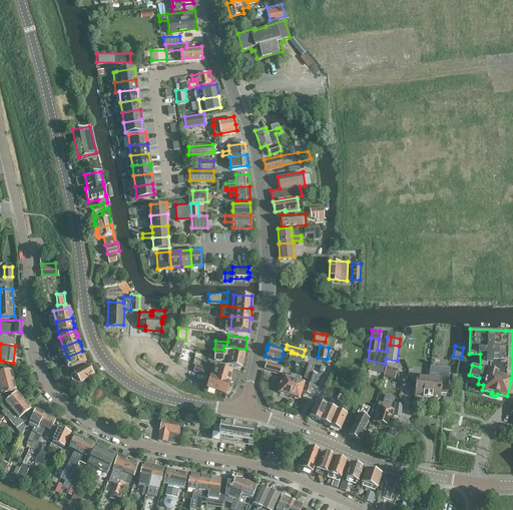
[(229,354),(227,362),(242,365),(245,350),(229,347),(224,347),(223,351),(214,350),(214,358),(223,358),(223,353),(229,354)]
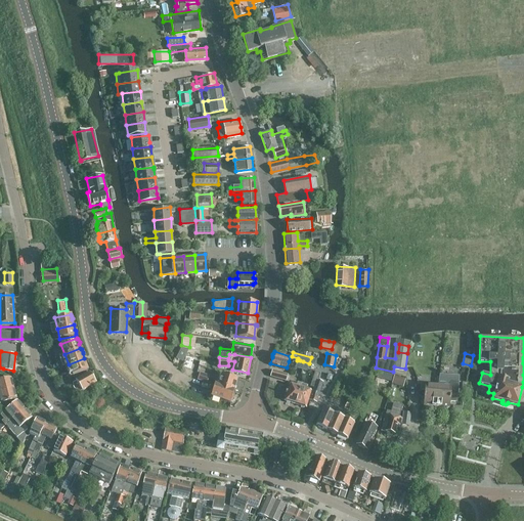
[(84,358),(69,364),(73,375),(88,368),(88,367),(88,366),(87,362),(86,362),(84,358)]
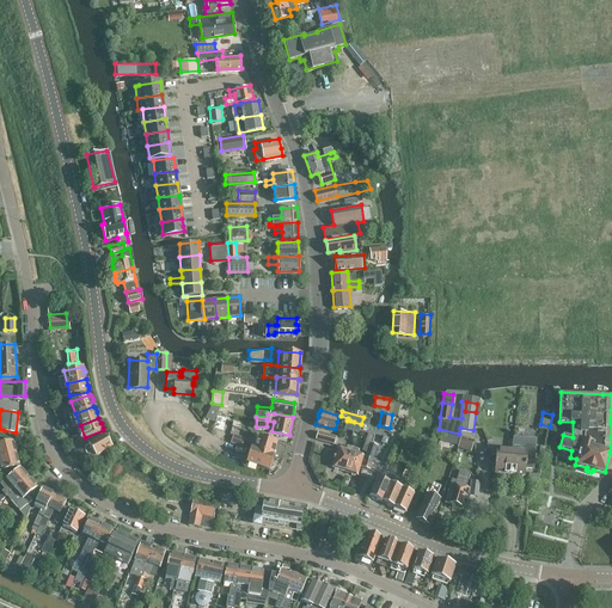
[(336,436),(318,430),(316,437),(334,442),(336,436)]
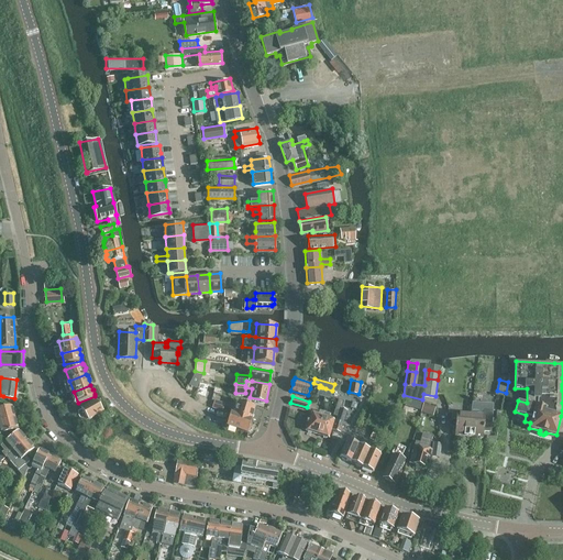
[(340,407),(343,399),(338,397),(333,413),(338,415),(333,428),(340,430),(346,409),(340,407)]
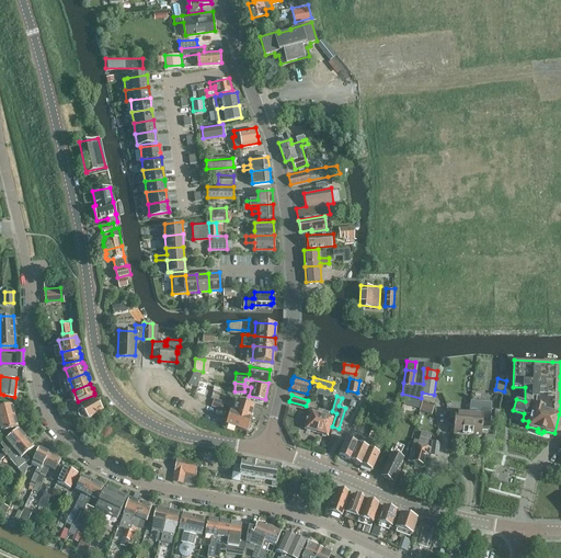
[(95,397),(81,407),(88,418),(103,408),(95,397)]
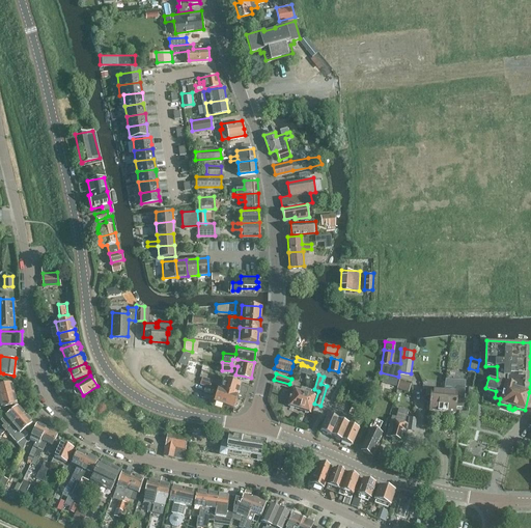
[(201,377),(200,383),(210,386),(212,380),(201,377)]
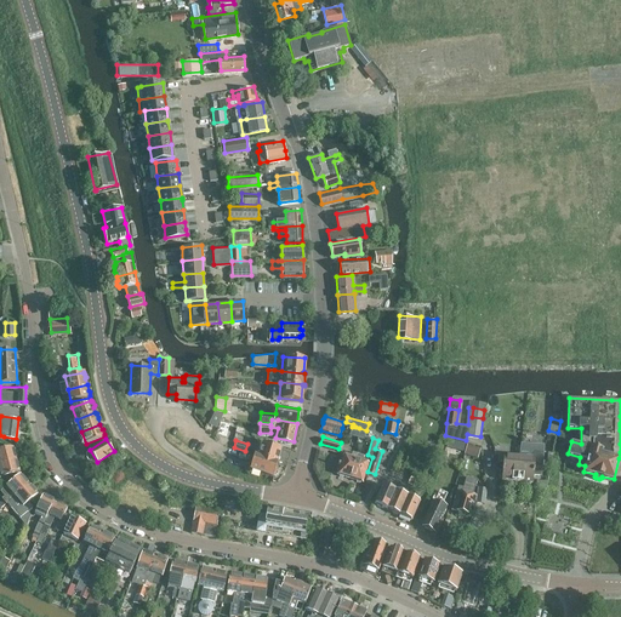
[(263,441),(258,455),(277,461),(280,446),(263,441)]
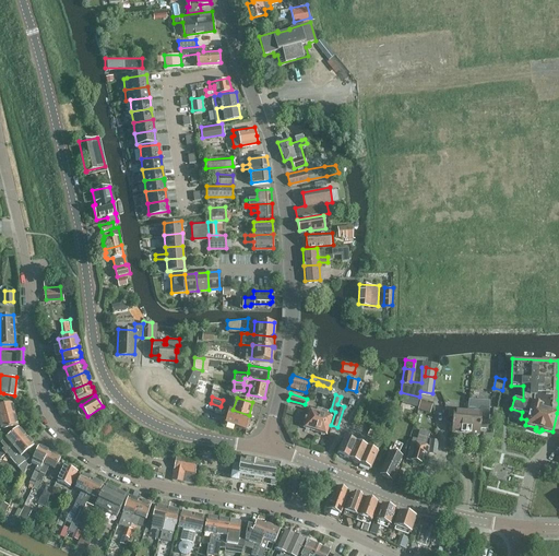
[(0,416),(14,413),(12,401),(1,404),(0,400),(0,416)]
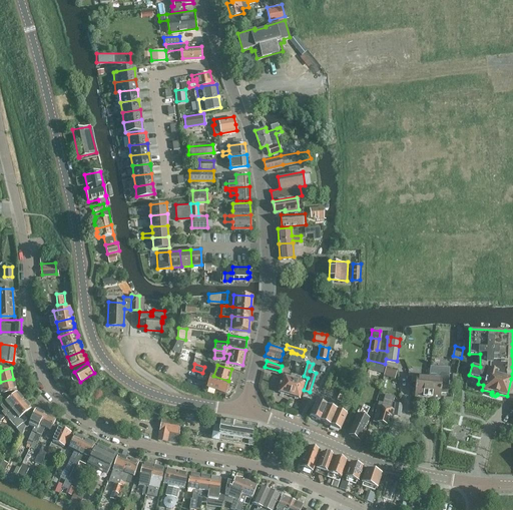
[(386,367),(384,374),(394,377),(396,370),(386,367)]
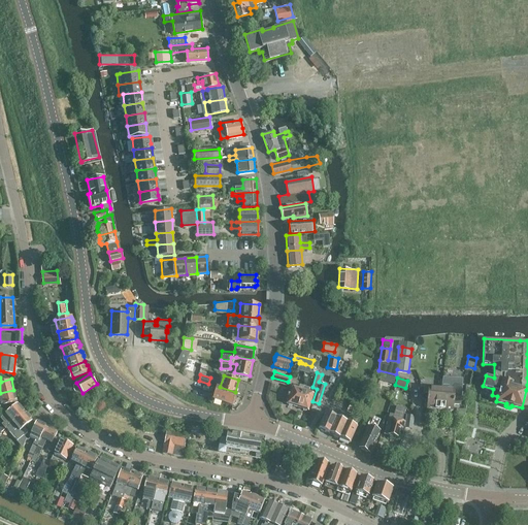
[(441,386),(439,407),(444,408),(446,409),(450,411),(451,408),(453,408),(453,401),(460,401),(462,383),(453,382),(450,387),(450,388),(441,387),(441,386)]
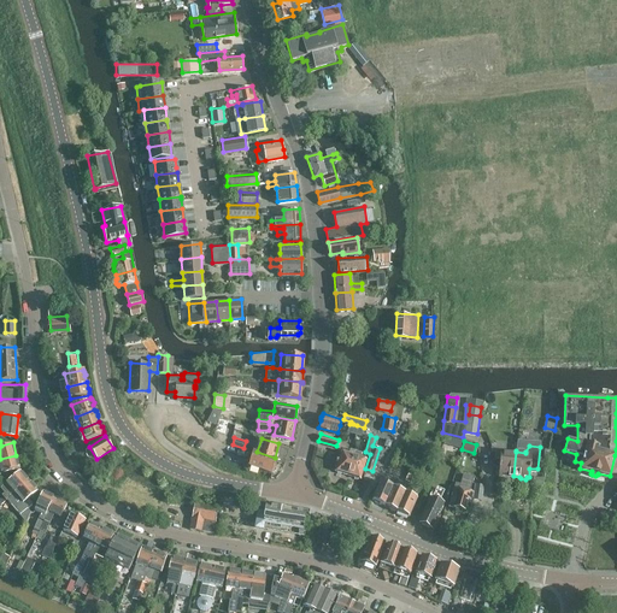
[(341,471),(347,473),(354,452),(354,451),(350,448),(348,453),(340,451),(335,469),(336,470),(338,471),(340,472),(341,471)]
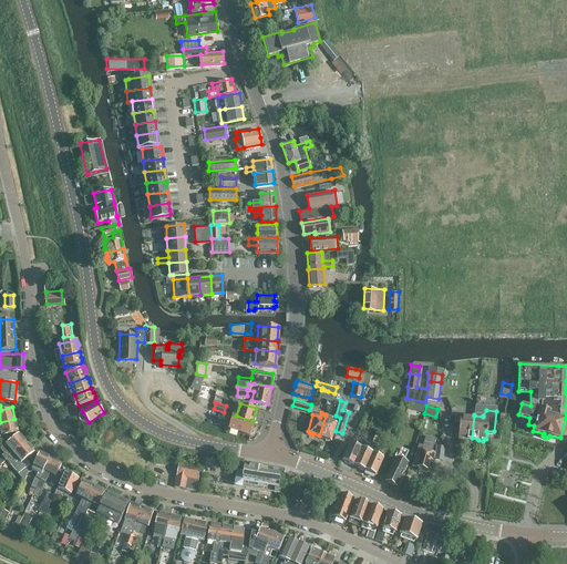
[(466,438),(472,438),(474,414),(455,413),(455,420),(460,420),(459,427),(459,429),(456,428),(455,436),(459,436),(459,437),(460,438),(461,439),(465,439),(466,438)]
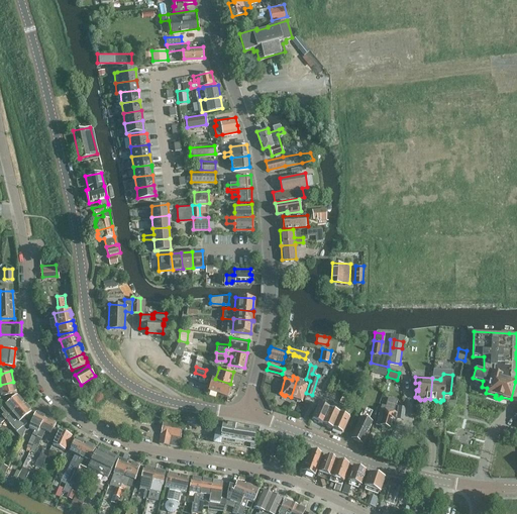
[(230,384),(215,379),(211,378),(208,390),(227,396),(231,384),(230,384)]
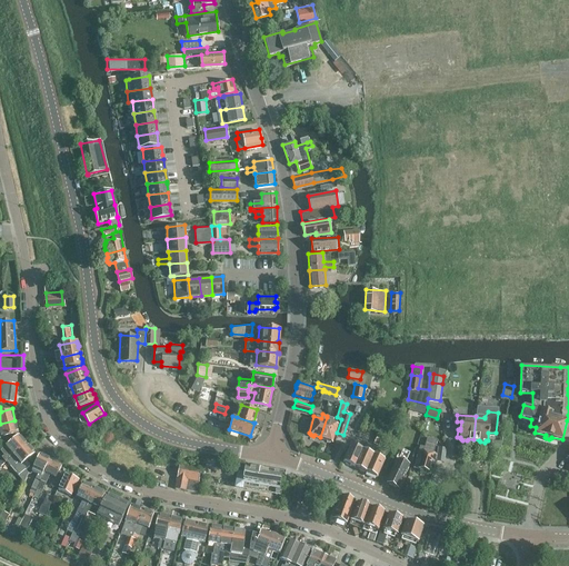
[(327,417),(320,437),(326,438),(327,439),(329,440),(330,439),(332,440),(338,424),(330,421),(331,417),(327,416),(327,417)]
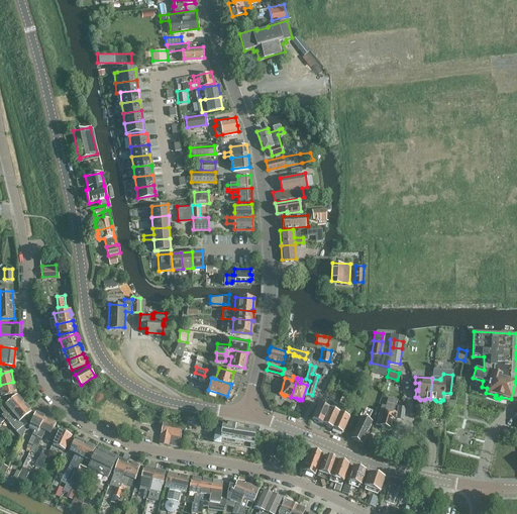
[(13,382),(0,385),(0,392),(1,396),(16,392),(13,382)]
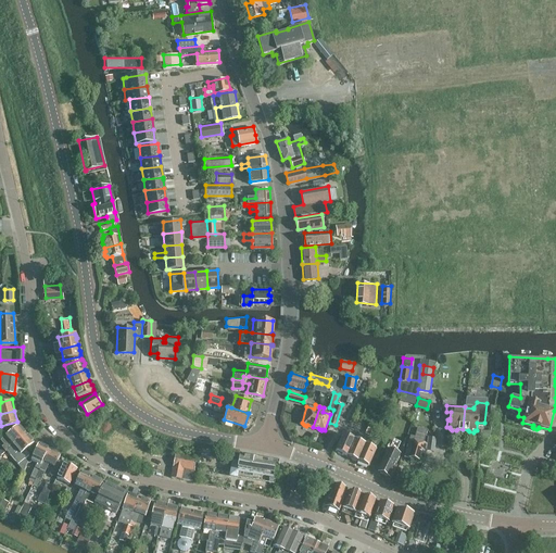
[(0,453),(7,449),(26,432),(19,424),(5,435),(1,439),(4,443),(0,447),(0,453)]
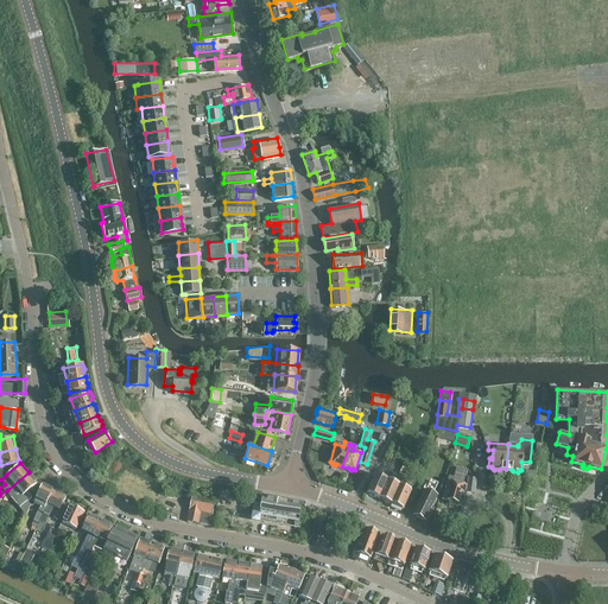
[(448,500),(449,502),(454,503),(456,502),(457,502),(460,493),(463,494),(466,485),(462,484),(467,468),(456,465),(454,476),(449,474),(442,497),(447,498),(447,500),(448,500)]
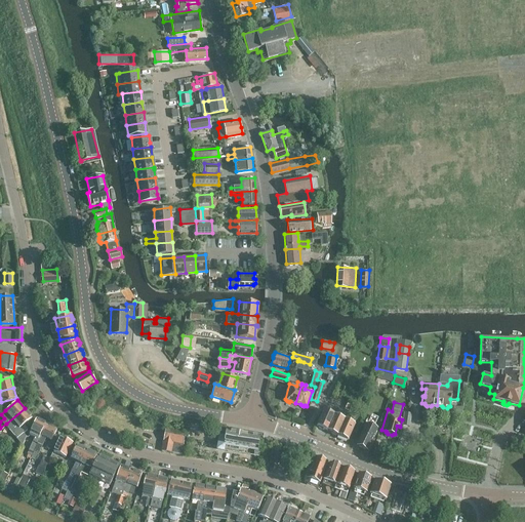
[(25,408),(6,424),(9,428),(23,443),(26,435),(24,431),(28,428),(24,424),(32,416),(25,408)]
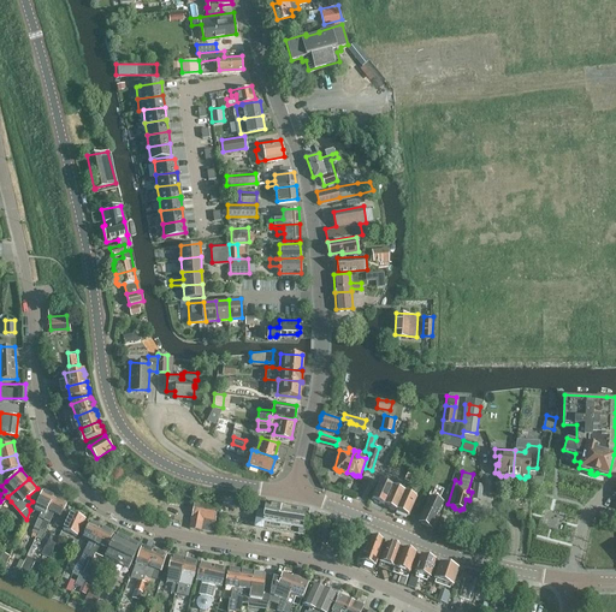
[(379,501),(384,503),(391,486),(379,481),(372,498),(373,498),(373,499),(377,501),(379,501)]
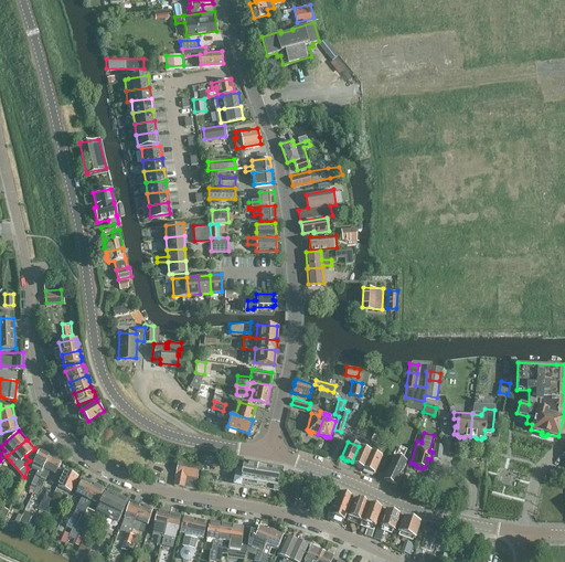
[(435,443),(433,456),(441,457),(443,444),(435,443)]
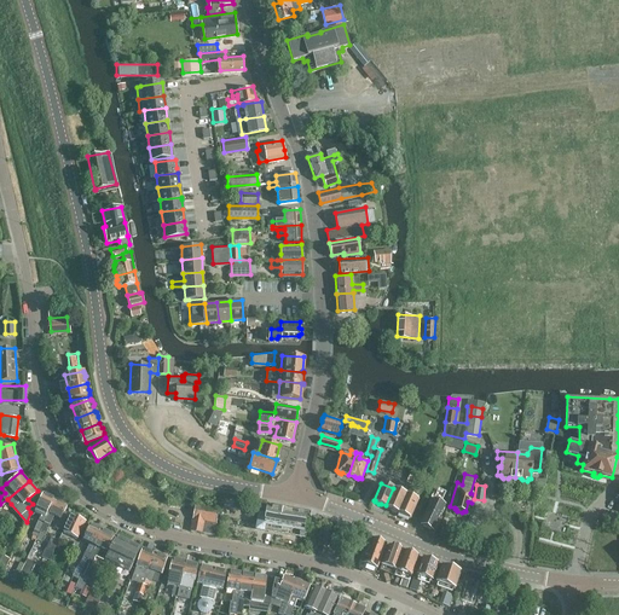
[(397,511),(398,511),(406,494),(393,488),(386,505),(391,509),(392,510),(395,511),(397,511)]
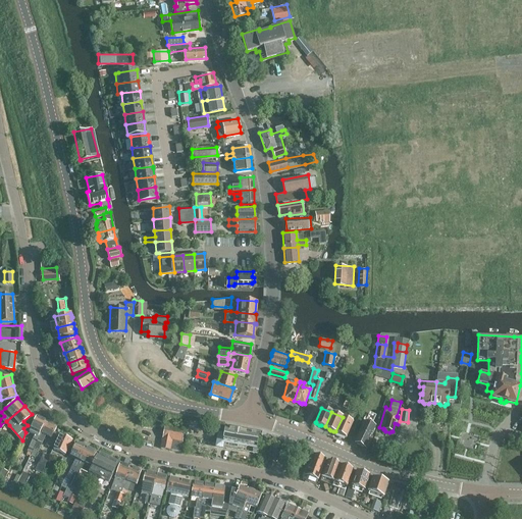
[(33,436),(37,438),(47,419),(37,414),(31,426),(29,430),(35,433),(33,436)]
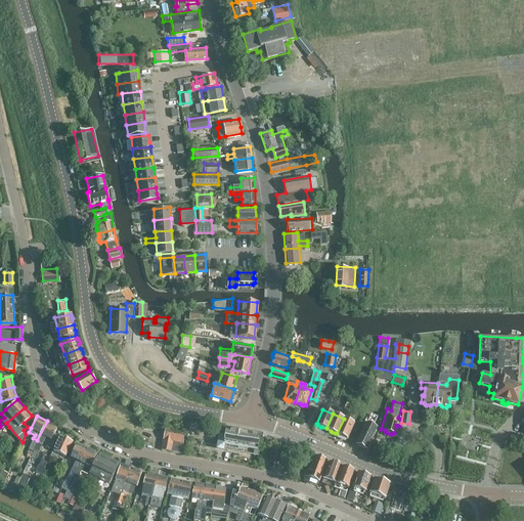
[(344,419),(337,433),(347,438),(353,423),(350,422),(344,419)]
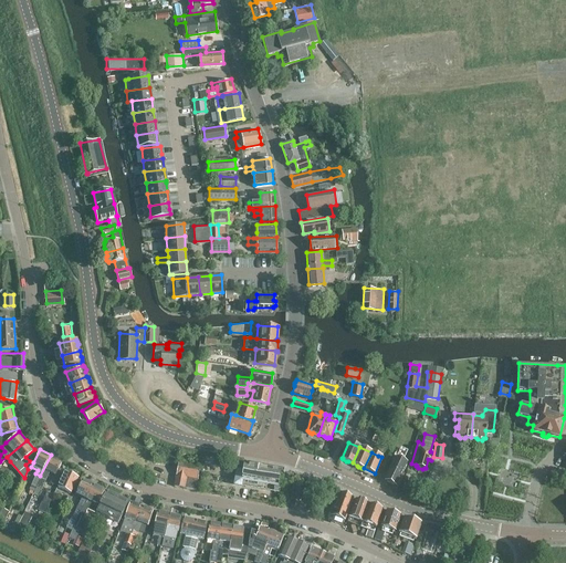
[(40,476),(45,479),(50,470),(55,473),(62,460),(51,455),(40,476)]
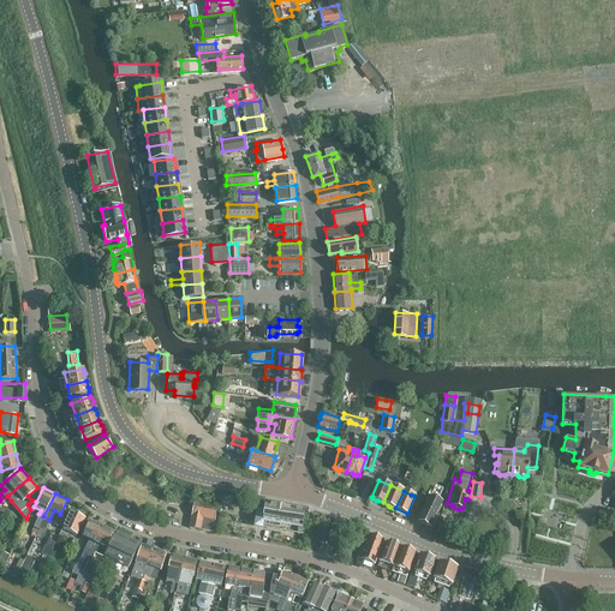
[(418,520),(430,526),(442,502),(430,496),(418,520)]
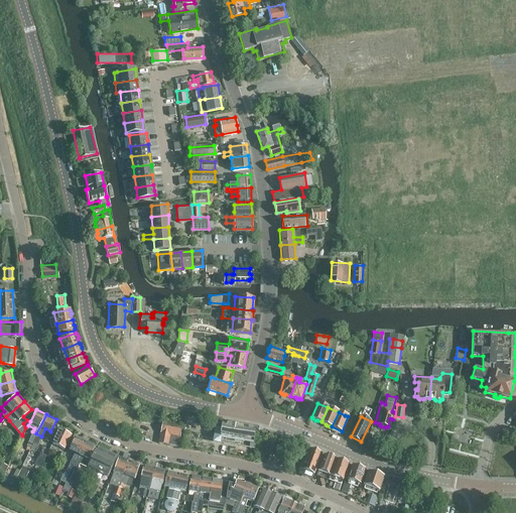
[(158,441),(178,444),(181,422),(162,419),(158,441)]
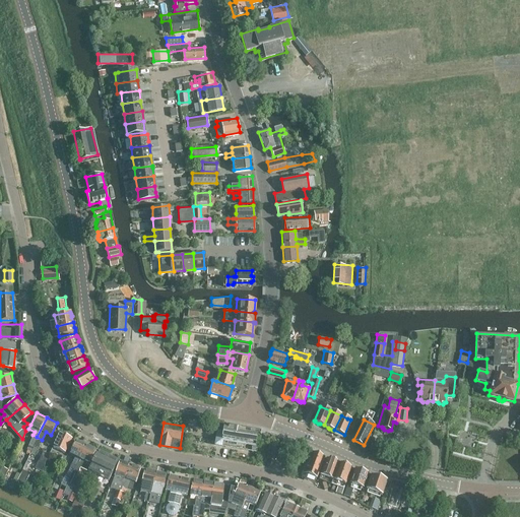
[(221,439),(246,443),(249,428),(225,424),(221,439)]
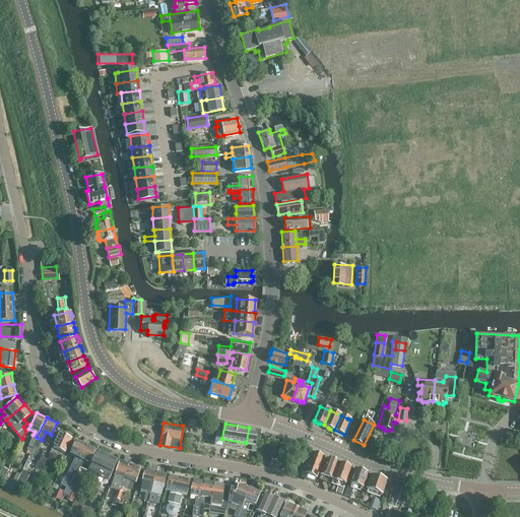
[(249,428),(246,443),(254,444),(257,430),(249,428)]
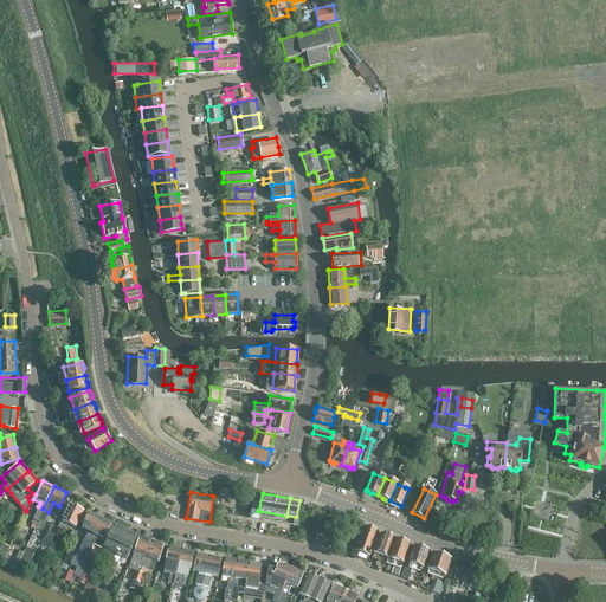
[(83,509),(70,503),(63,518),(76,525),(83,509)]
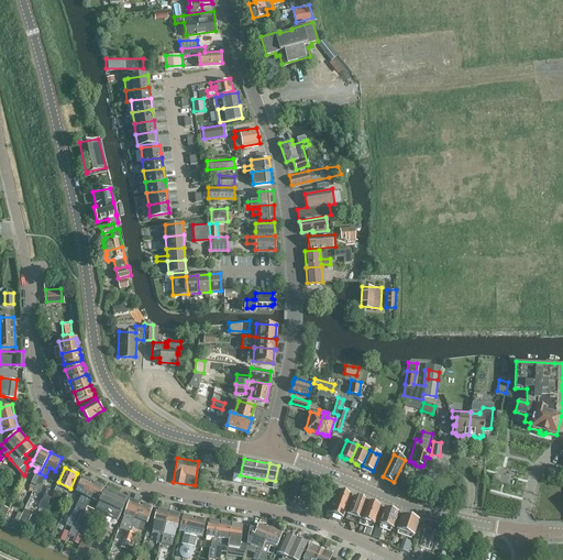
[(30,483),(34,485),(40,475),(34,473),(30,483)]
